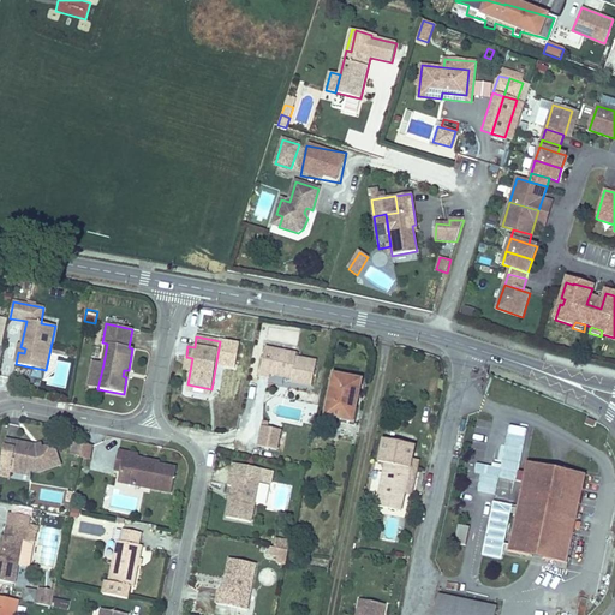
[(291,382),(312,387),(317,362),(296,357),(297,354),(266,347),(260,376),(269,377),(270,374),(291,378),(291,382)]
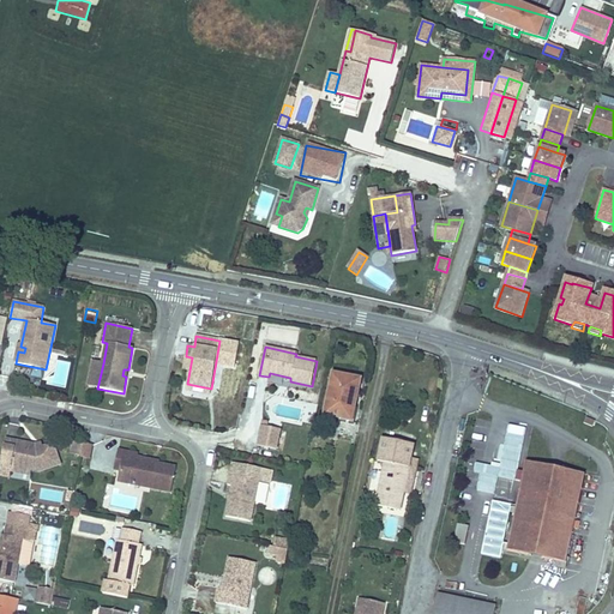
[(97,389),(103,363),(94,361),(89,386),(97,389)]
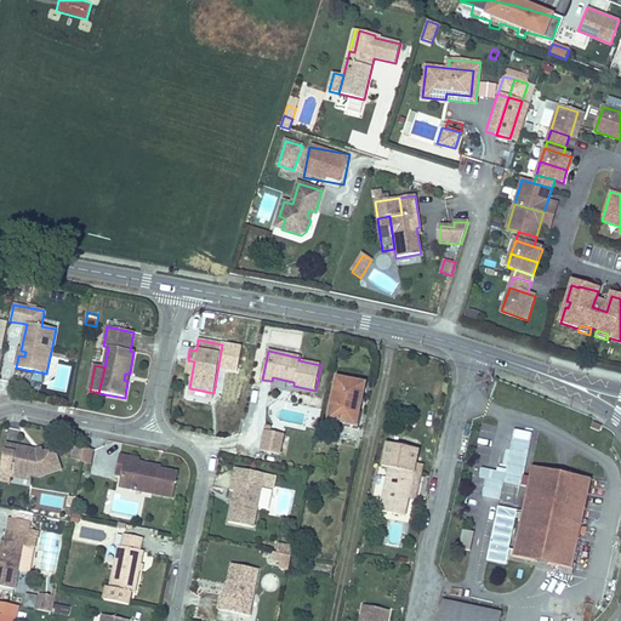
[(32,382),(44,385),(45,376),(33,374),(32,382)]
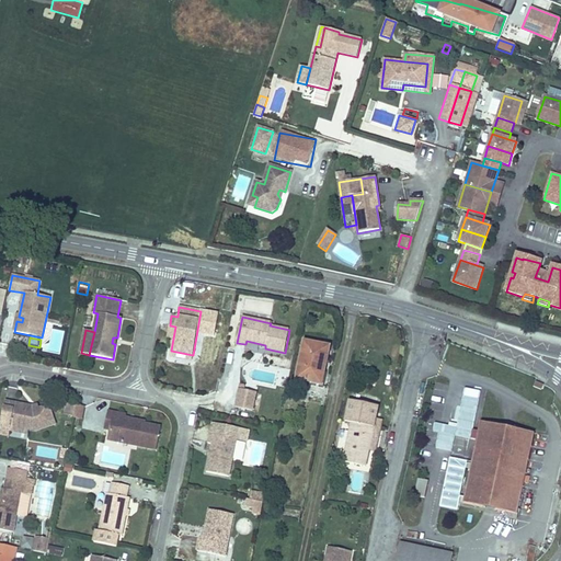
[(330,347),(305,343),(297,381),(296,386),(310,389),(311,382),(322,385),(330,347)]
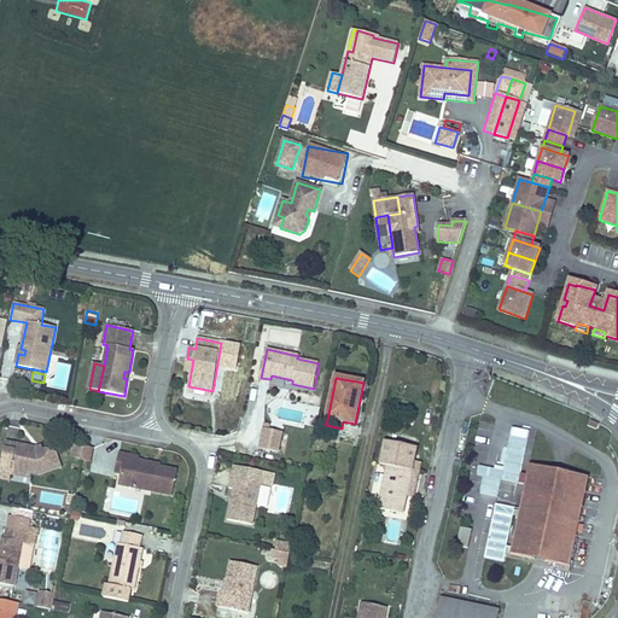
[(258,450),(279,455),(285,433),(263,429),(258,450)]
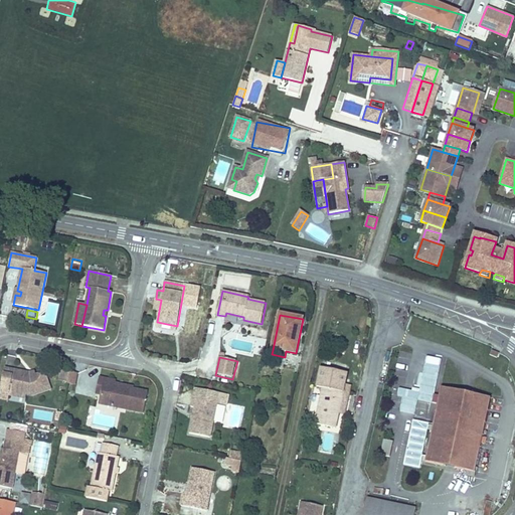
[(345,384),(347,373),(321,368),(317,387),(323,388),(315,423),(336,428),(339,413),(339,411),(345,384)]
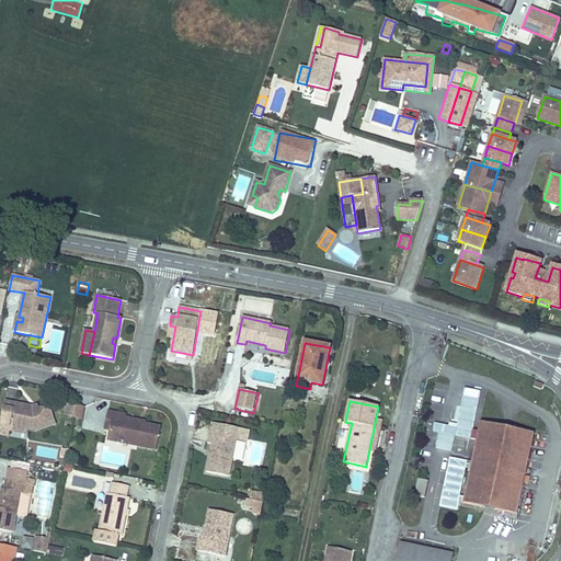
[(49,405),(39,409),(36,410),(33,409),(33,407),(15,403),(14,409),(4,407),(0,426),(0,433),(9,435),(10,430),(11,426),(29,430),(35,431),(55,425),(49,405)]
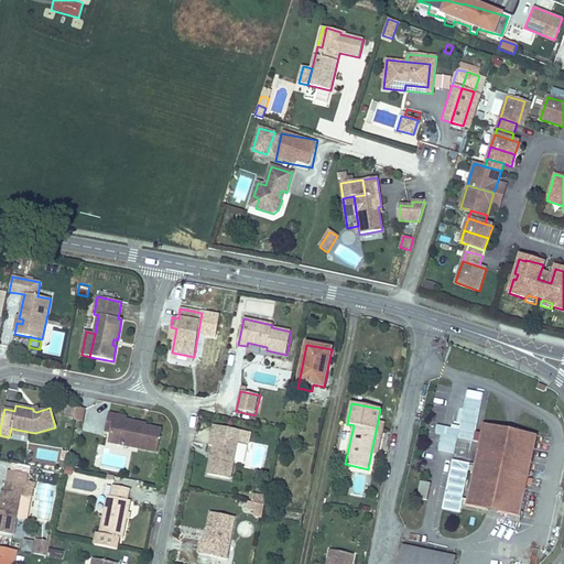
[(77,408),(67,405),(65,415),(75,418),(77,408)]
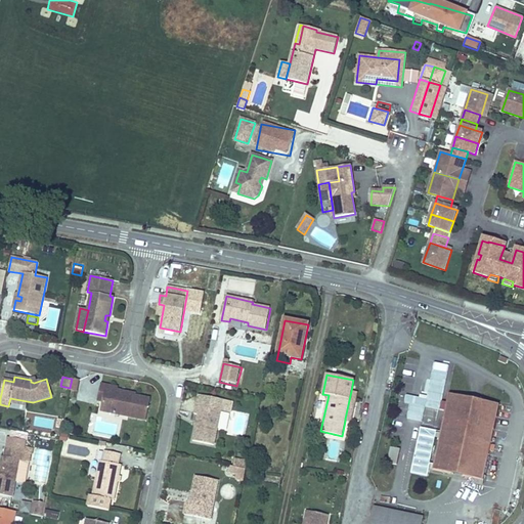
[(77,391),(79,380),(72,379),(70,388),(70,390),(77,391)]
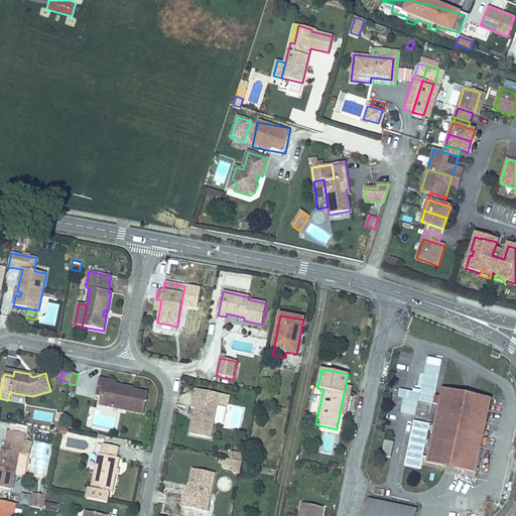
[(134,390),(127,388),(127,386),(116,384),(117,381),(100,378),(96,395),(101,396),(109,397),(107,406),(144,414),(148,393),(134,390)]
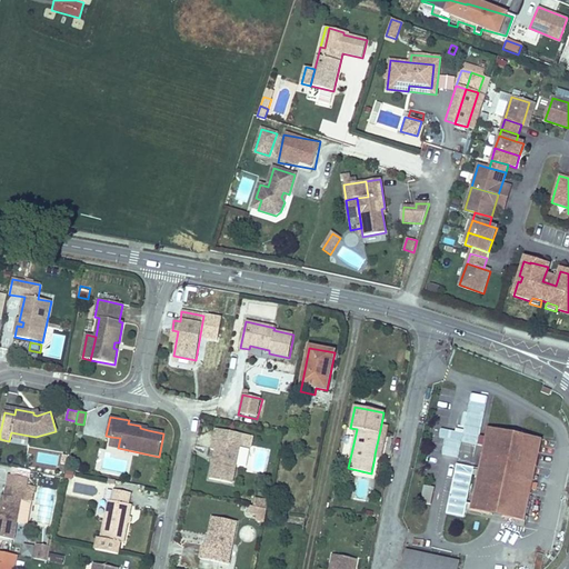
[(381,459),(388,427),(381,425),(375,455),(375,457),(381,459)]
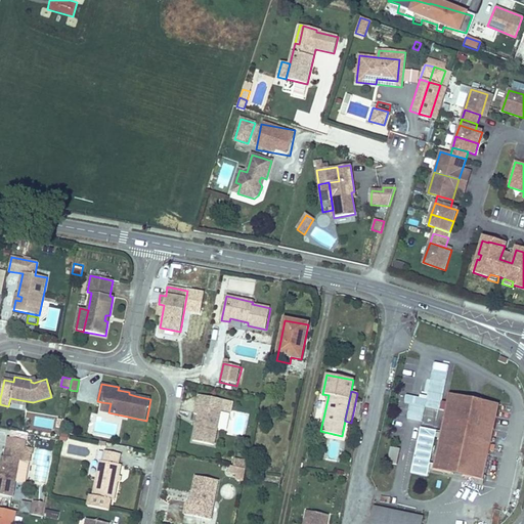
[(483,481),(499,404),(448,394),(433,470),(483,481)]
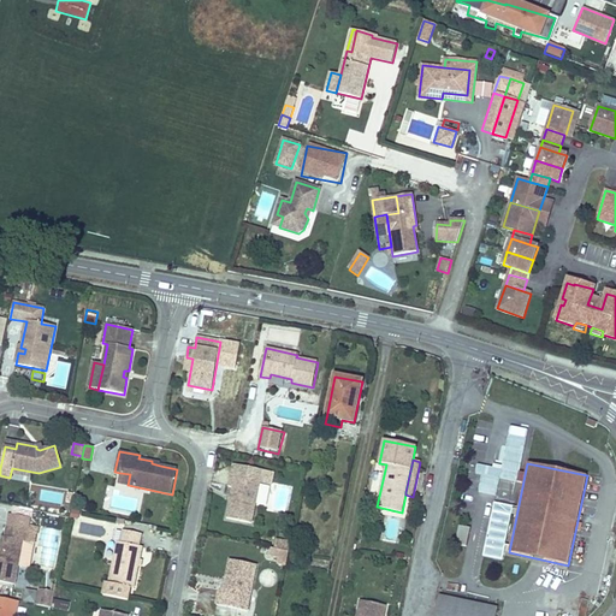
[(252,523),(260,484),(230,477),(229,486),(232,487),(226,519),(252,523)]
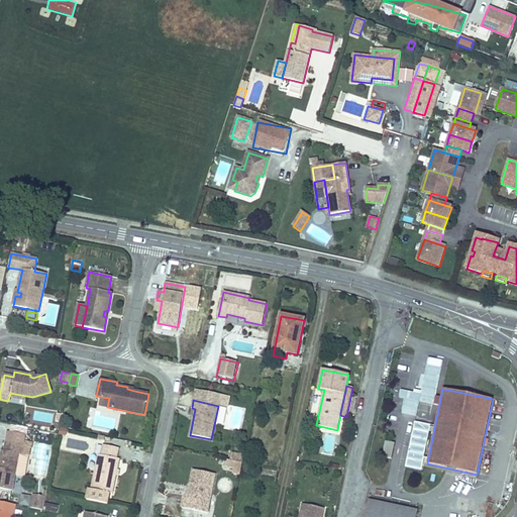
[(22,454),(24,444),(5,441),(4,450),(2,450),(0,458),(0,488),(13,491),(15,475),(25,477),(29,456),(22,454)]
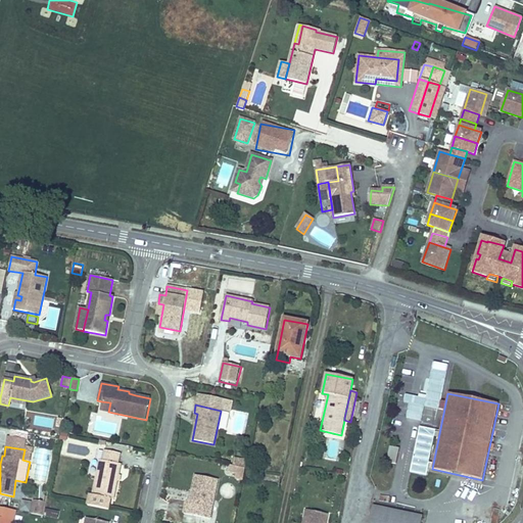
[(395,464),(398,448),(390,446),(387,462),(395,464)]
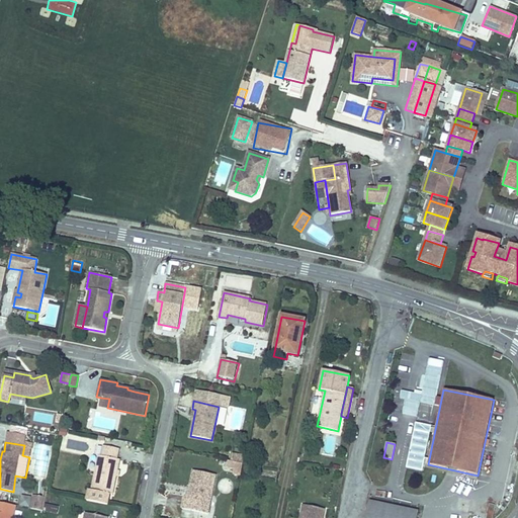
[(120,460),(117,459),(119,449),(103,446),(101,456),(98,455),(91,491),(113,495),(120,460)]
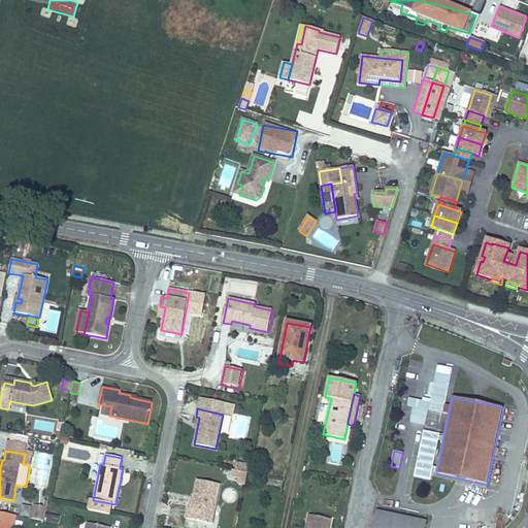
[(250,463),(235,460),(232,470),(248,473),(250,463)]
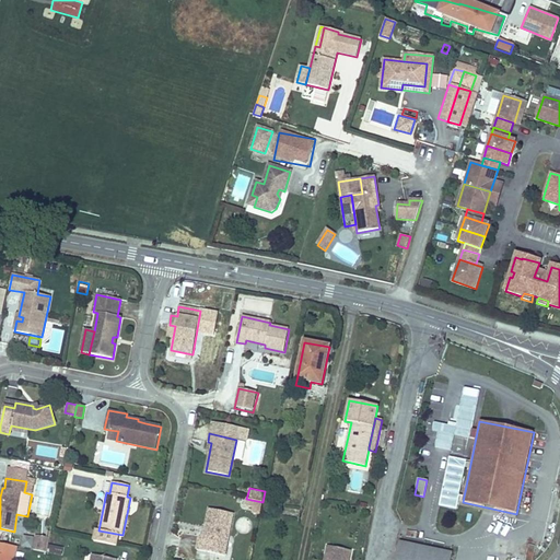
[(279,497),(269,494),(268,502),(277,504),(279,497)]
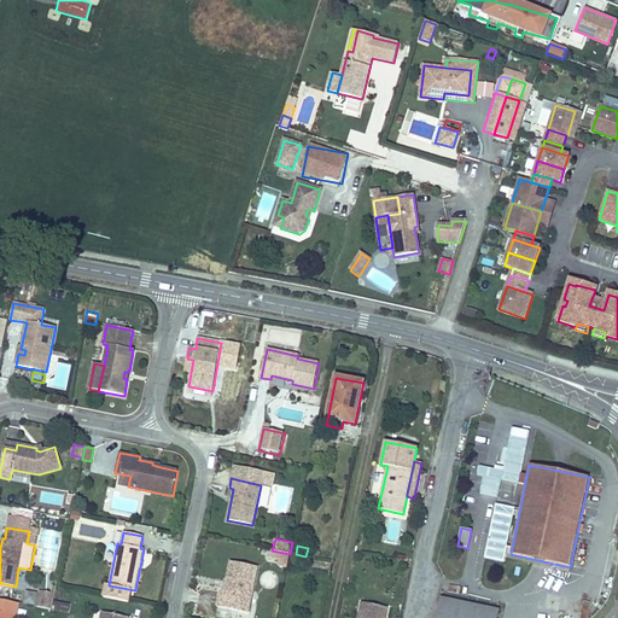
[(290,554),(272,551),(270,557),(277,558),(275,564),(287,566),(290,554)]
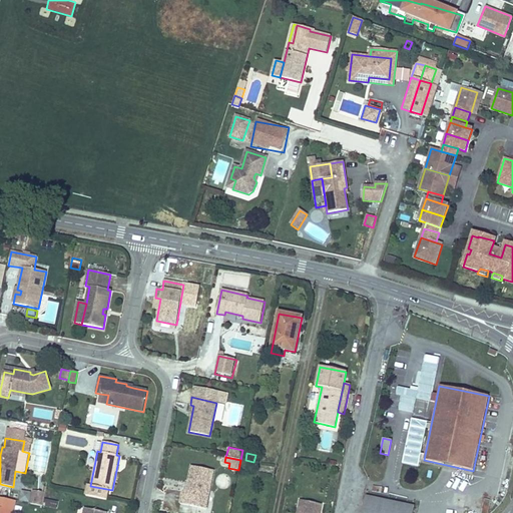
[(205,509),(213,471),(191,466),(188,483),(190,483),(189,488),(186,490),(186,494),(182,493),(180,504),(205,509)]
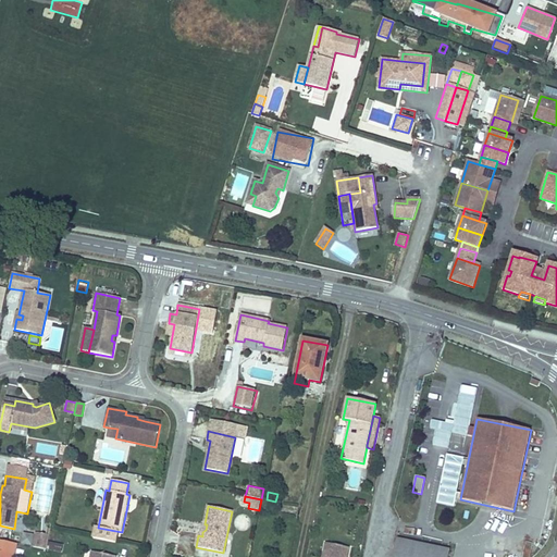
[(23,533),(22,545),(32,547),(34,535),(23,533)]
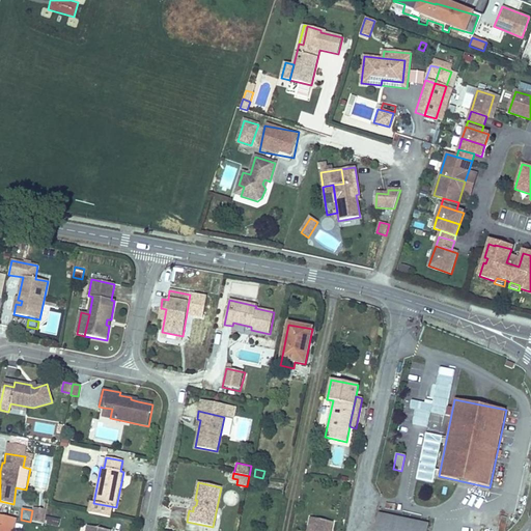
[(47,511),(34,509),(31,522),(44,524),(47,511)]
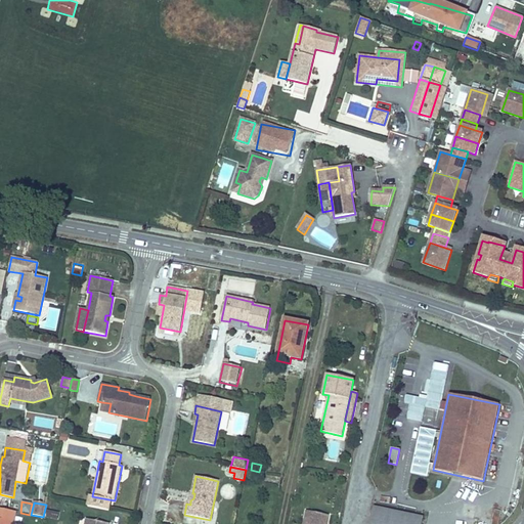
[(422,523),(424,517),(374,507),(368,523),(422,523)]
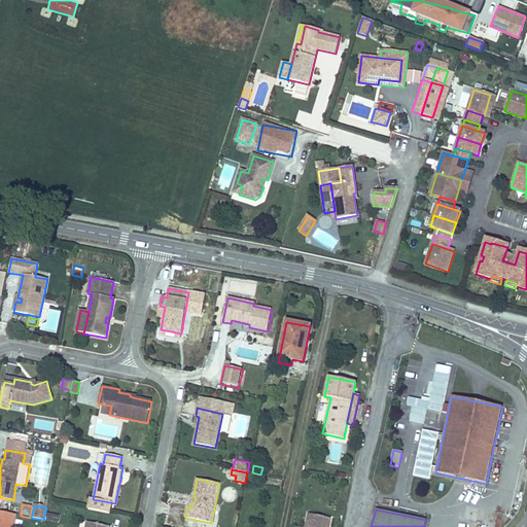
[(59,522),(60,516),(46,514),(45,520),(59,522)]
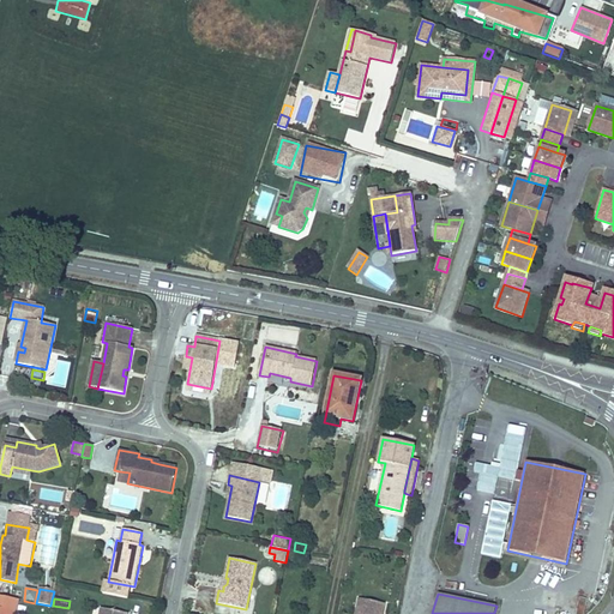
[(381,613),(384,605),(360,599),(356,613),(381,613)]
